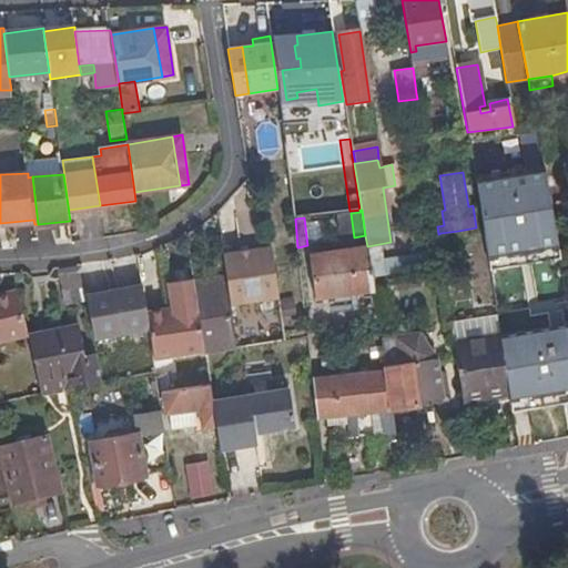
[(70,221),(72,240),(81,237),(79,220),(70,221)]
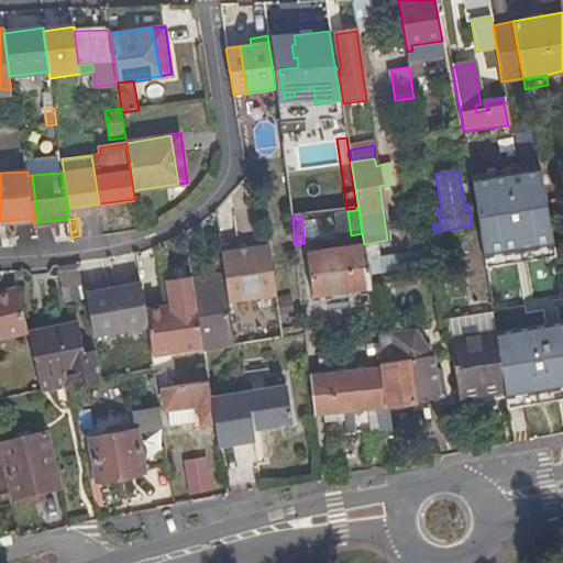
[(456,244),(454,229),(437,231),(440,247),(456,244)]
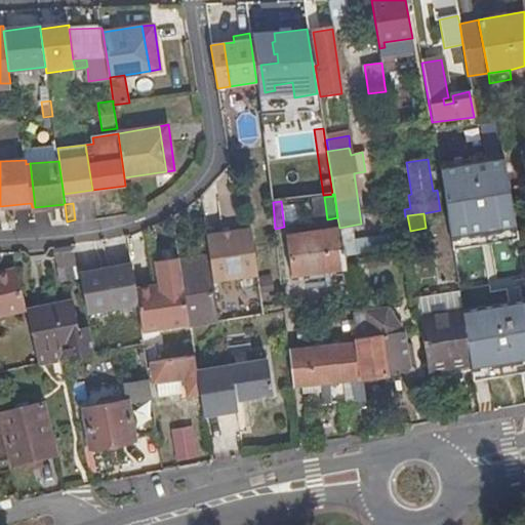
[(291,276),(346,268),(344,256),(339,228),(287,236),(291,276)]
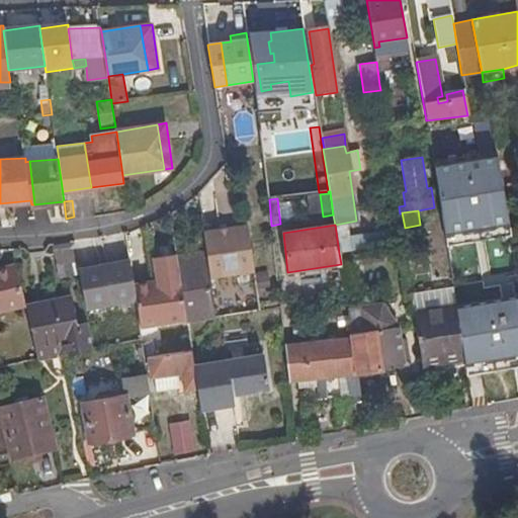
[(251,273),(246,227),(229,231),(228,229),(203,233),(210,279),(251,273)]
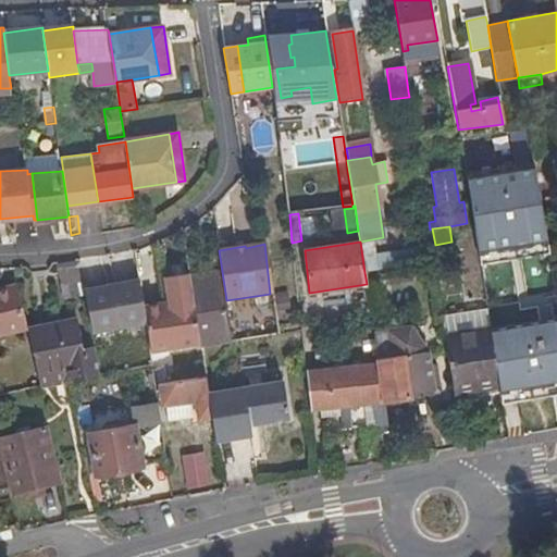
[(274,293),(267,244),(264,244),(270,294),(274,293)]
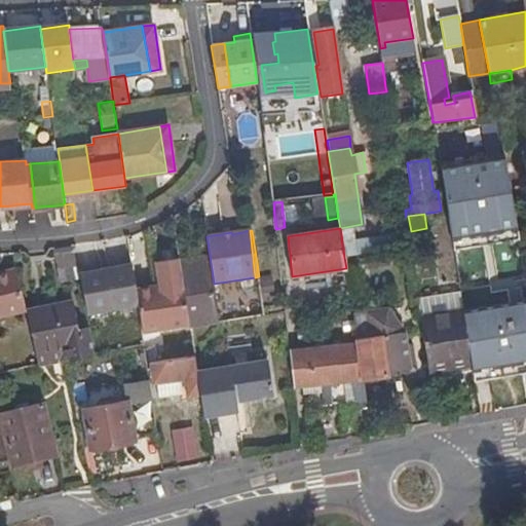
[(47,249),(49,262),(75,258),(73,246),(68,246),(47,249)]
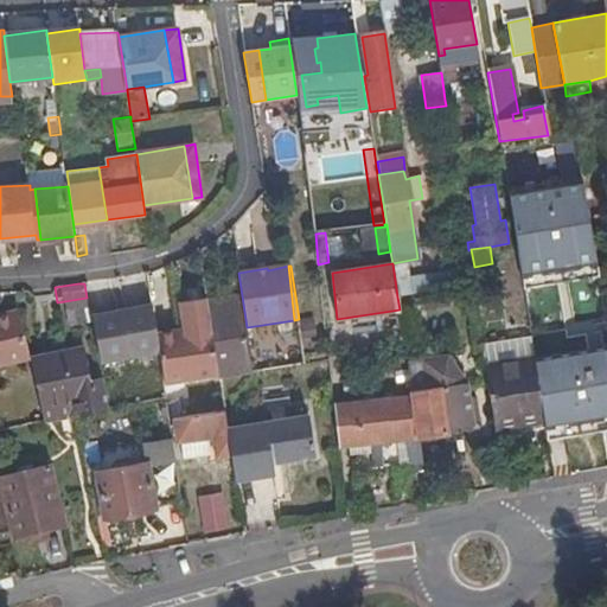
[(158,334),(165,383),(218,375),(208,300),(181,304),(185,331),(158,334)]
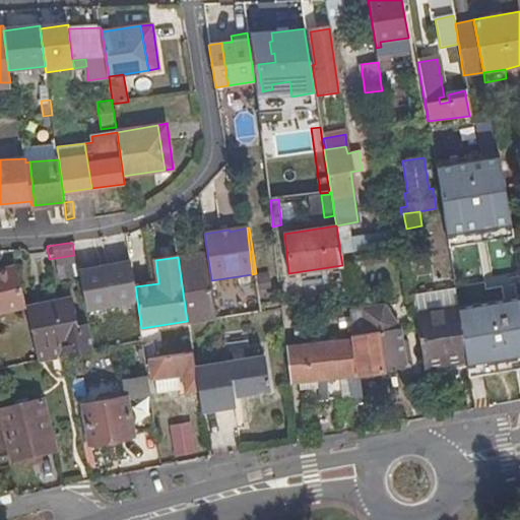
[(206,260),(180,264),(183,282),(189,324),(215,321),(206,260)]
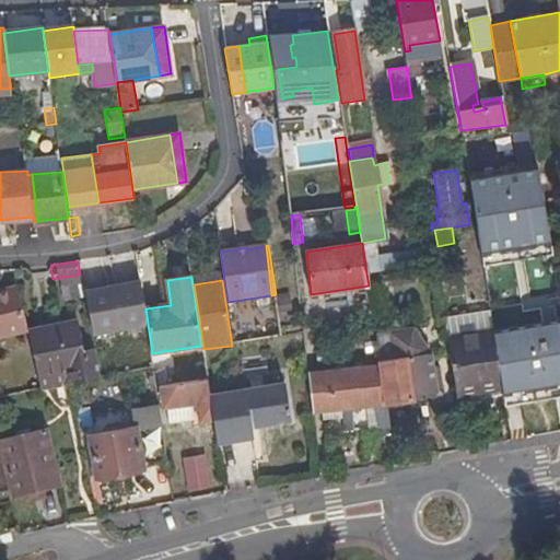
[(0,336),(27,329),(16,283),(0,287),(0,336)]
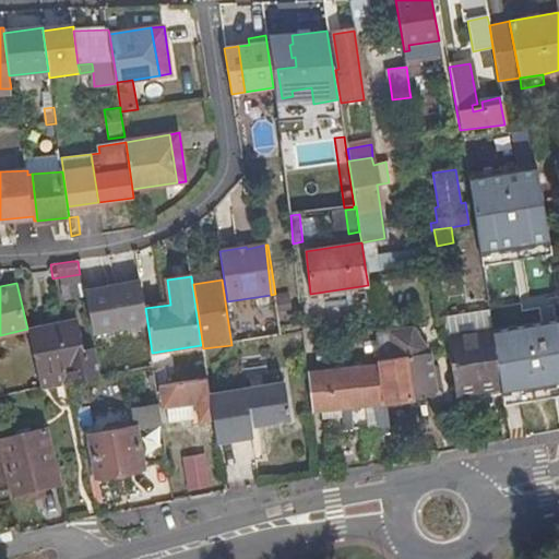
[(558,370),(558,339),(544,342),(540,328),(549,325),(544,293),(535,294),(534,288),(528,289),(530,295),(525,295),(533,343),(522,345),(519,329),(518,329),(526,383),(549,380),(548,373),(558,370)]
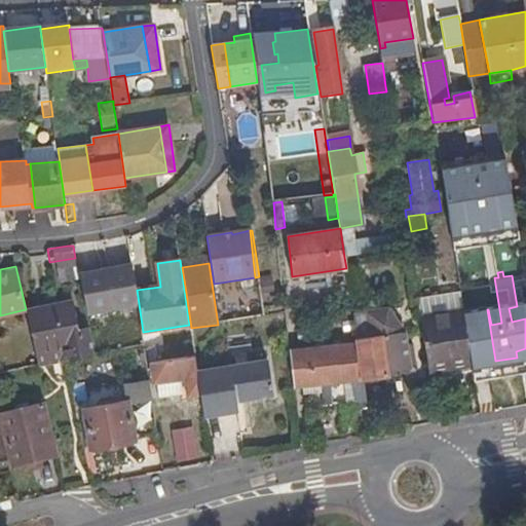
[(343,299),(350,297),(348,283),(341,284),(343,299)]
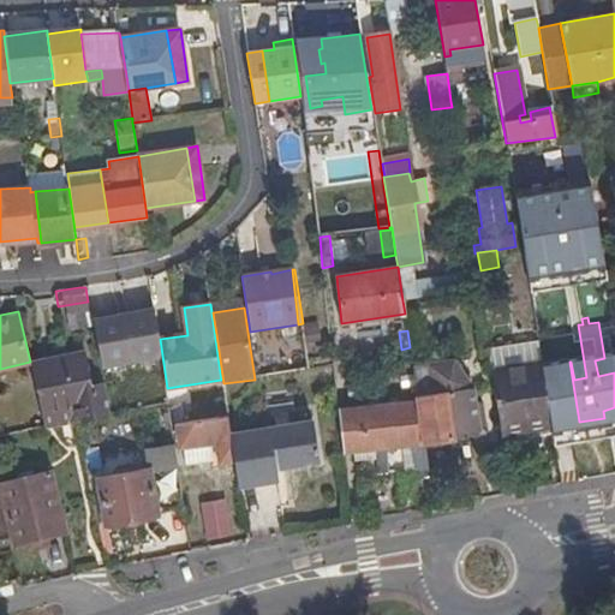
[(489,352),(491,371),(542,363),(538,344),(489,352)]
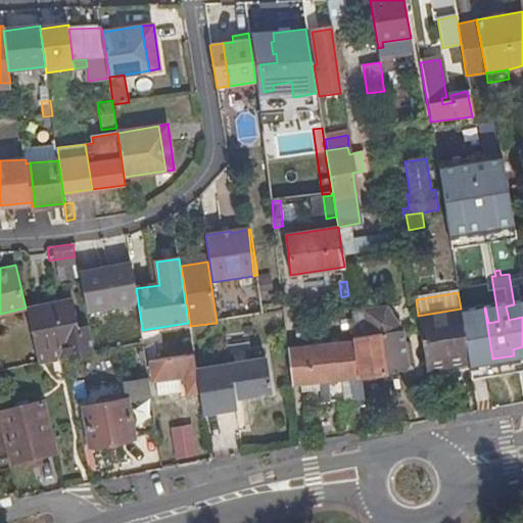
[(94,351),(89,326),(79,328),(74,302),(57,305),(67,357),(94,351)]
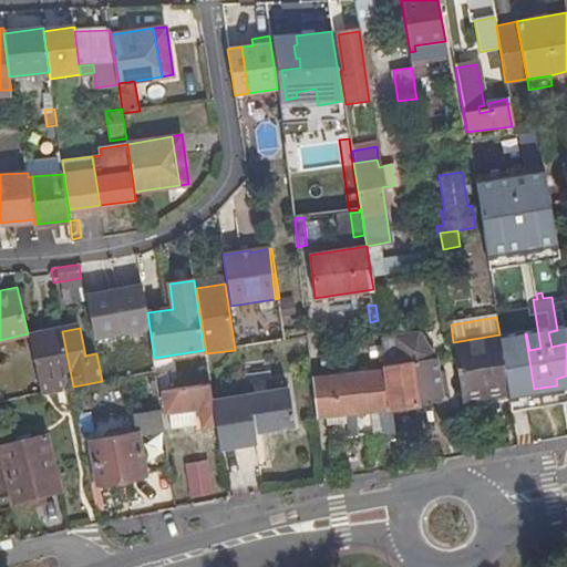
[(31,337),(42,392),(73,387),(62,331),(31,337)]
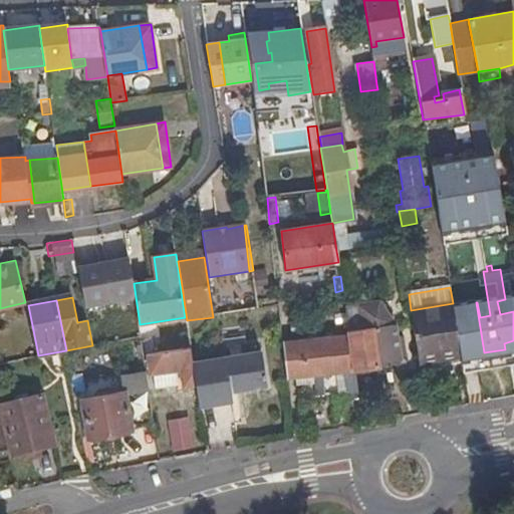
[(400,358),(400,356),(397,337),(395,325),(377,302),(355,304),(355,301),(344,302),(349,336),(354,371),(377,368),(377,362),(400,358)]
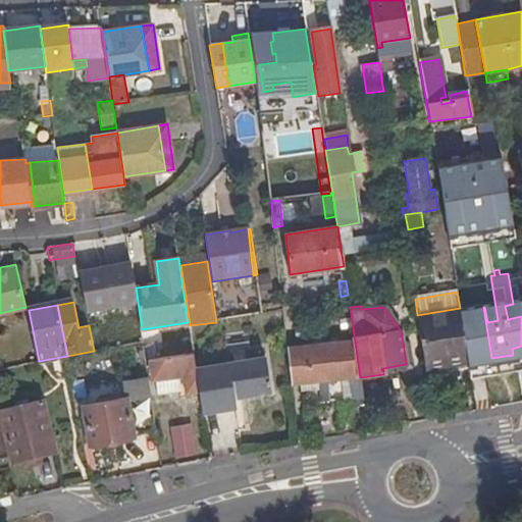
[(491,358),(483,307),(460,311),(468,362),(491,358)]
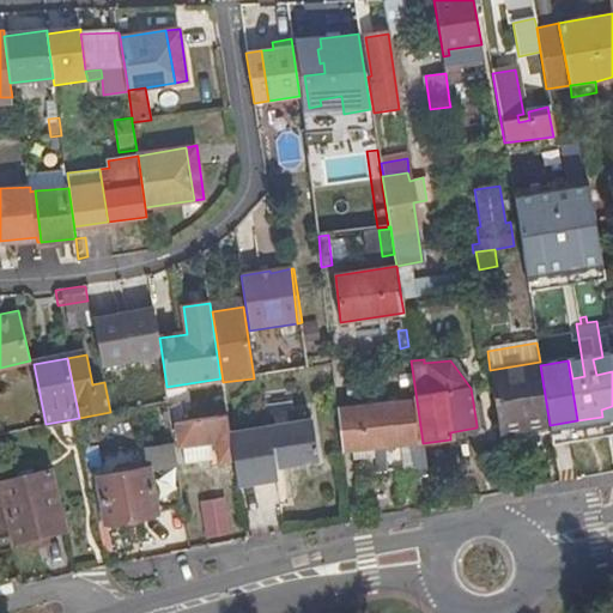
[(490,370),(499,434),(550,425),(540,365),(540,362),(490,370)]
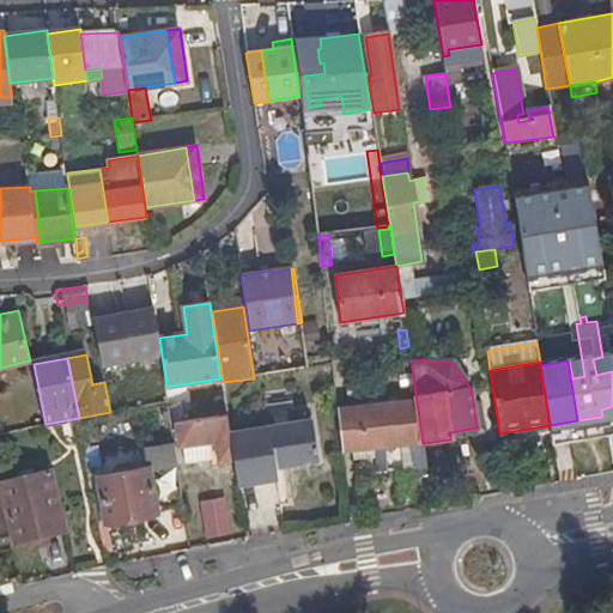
[(417,401),(338,408),(343,451),(376,448),(380,472),(389,471),(386,448),(412,444),(414,471),(428,468),(423,443),(417,401)]
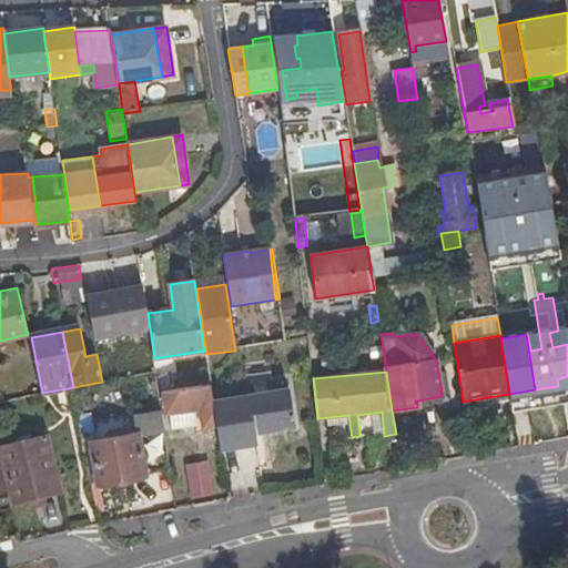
[(438,373),(442,394),(447,393),(444,372),(438,373)]
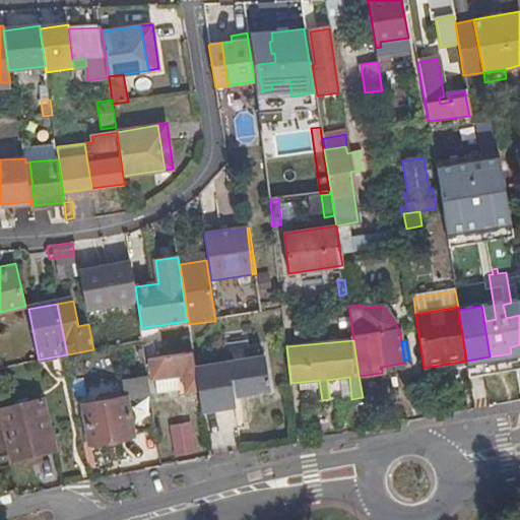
[(144,346),(145,356),(155,354),(153,345),(144,346)]
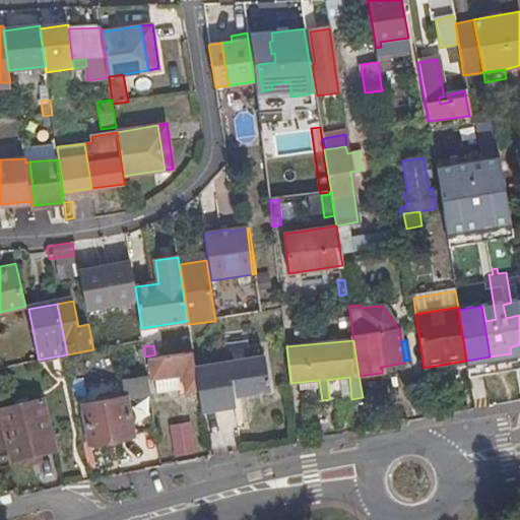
[(193,352),(149,359),(152,379),(156,379),(159,395),(182,392),(180,376),(184,375),(187,393),(199,391),(195,367),(193,352)]
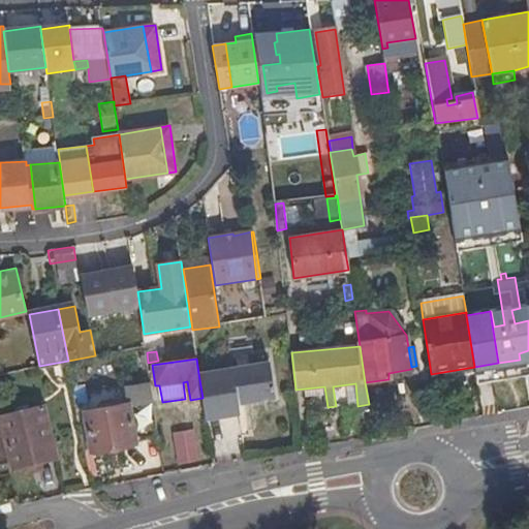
[(206,418),(224,415),(222,406),(239,404),(276,397),(270,363),(198,373),(203,398),(206,418)]
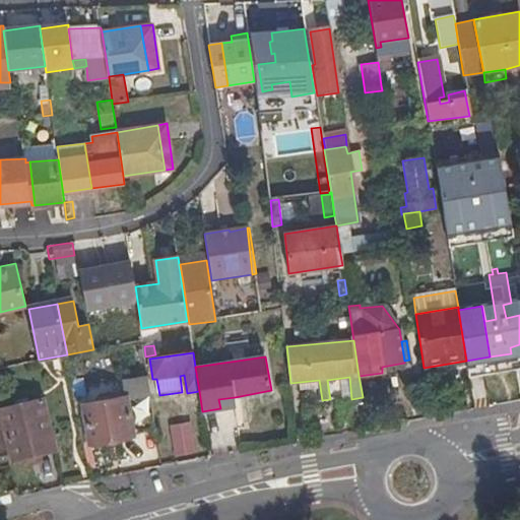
[(127,397),(84,405),(83,405),(90,441),(90,443),(156,432),(148,379),(125,383),(127,397)]
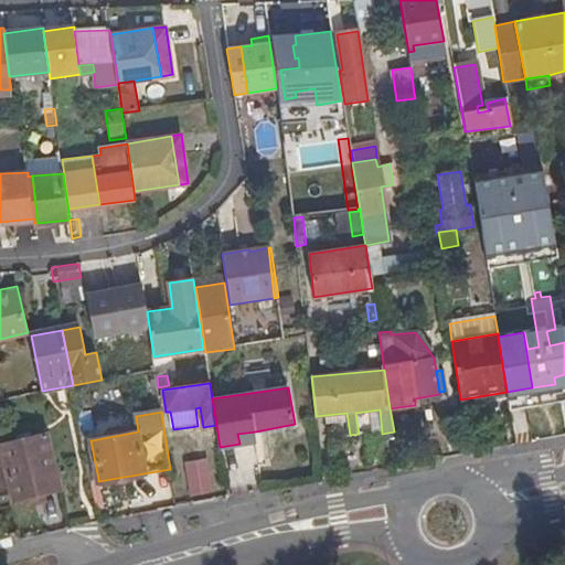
[(91,440),(92,440),(88,423),(80,425),(91,481),(98,479),(91,440)]
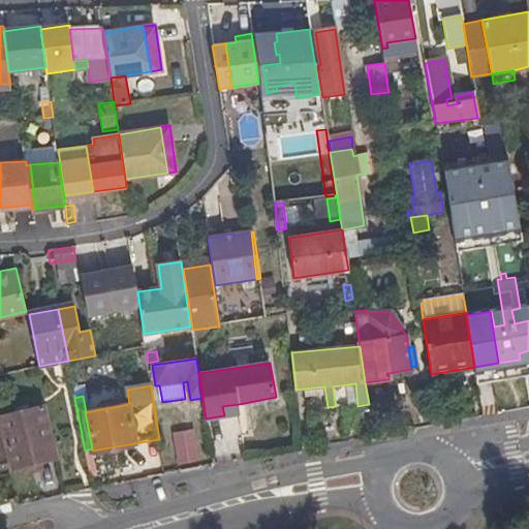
[(222,406),(224,415),(241,413),(239,404),(222,406)]
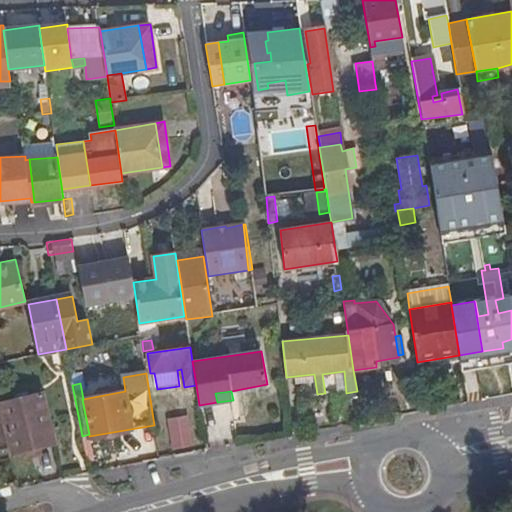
[(42,392),(0,401),(11,451),(27,447),(29,455),(40,453),(38,445),(53,442),(42,392)]
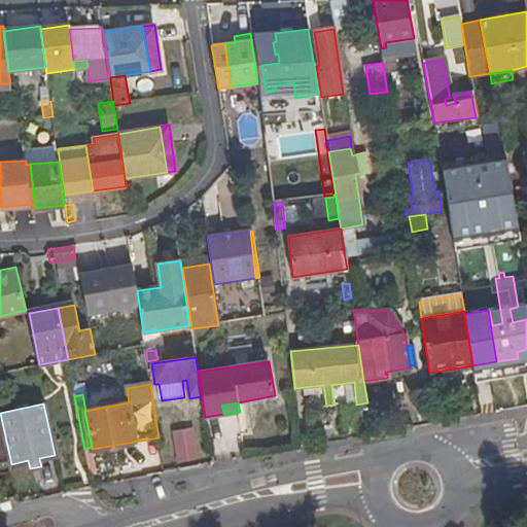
[(195,437),(177,441),(180,461),(198,457),(195,437)]
